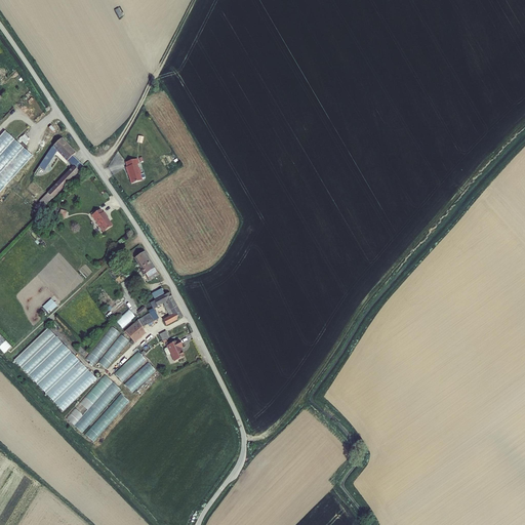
[(116,9),(119,17),(124,15),(121,7),(116,9)]
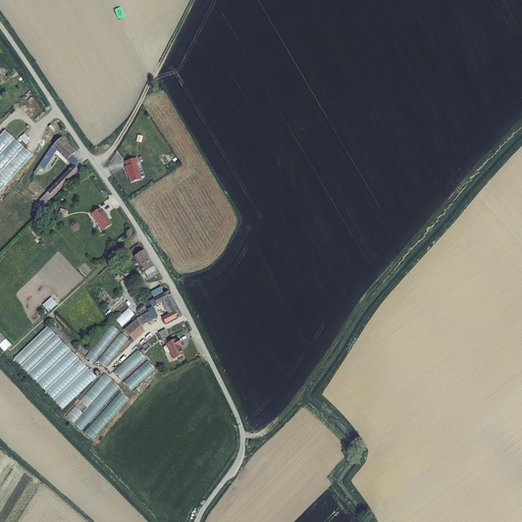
[(5,132),(0,137),(0,191),(32,156),(5,132)]
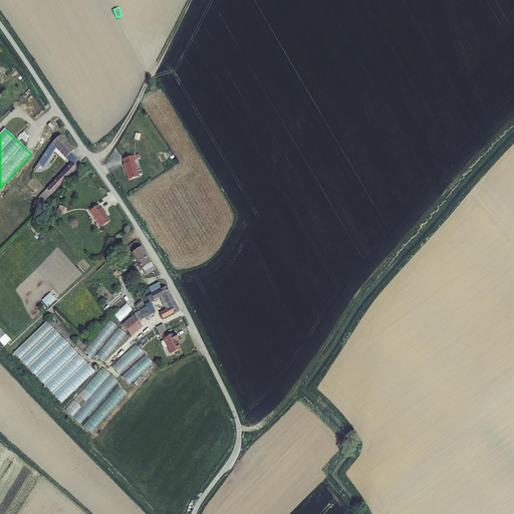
[(73,151),(59,137),(51,144),(55,149),(65,159),(65,158),(71,153),(73,151)]
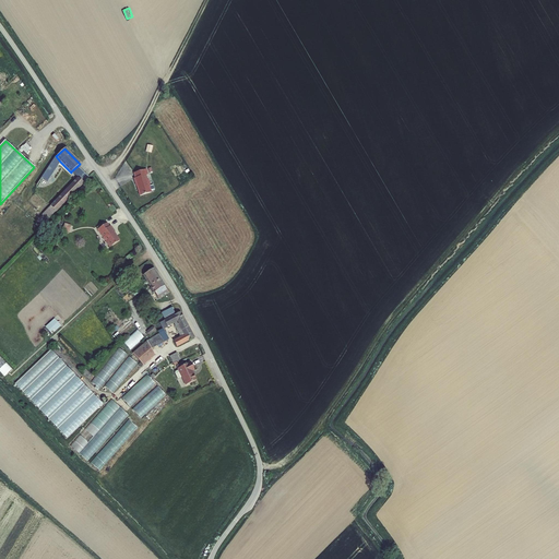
[(47,181),(60,162),(56,156),(55,157),(42,178),(47,181)]
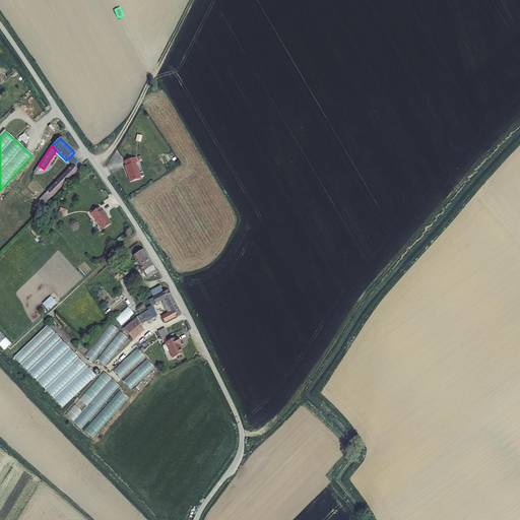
[(83,165),(72,154),(66,159),(72,166),(78,171),(83,165)]
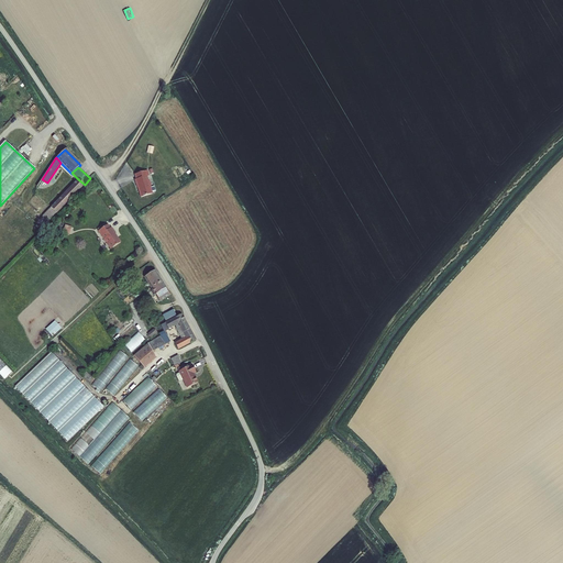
[(150,176),(147,170),(134,175),(136,179),(134,180),(136,188),(138,188),(141,198),(153,194),(153,192),(151,187),(152,186),(150,181),(148,181),(147,176),(150,176)]
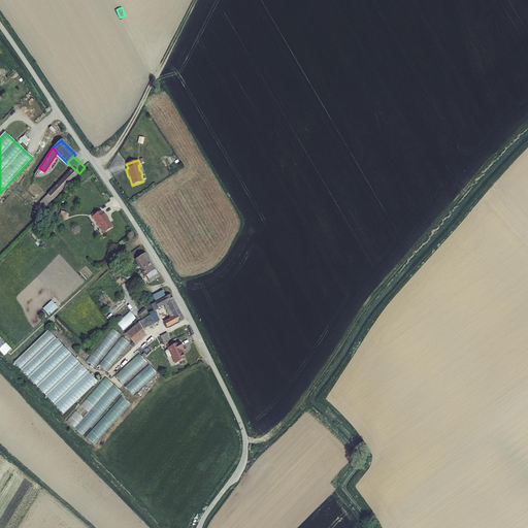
[(79,173),(73,167),(73,168),(47,195),(53,200),(54,200),(79,173)]
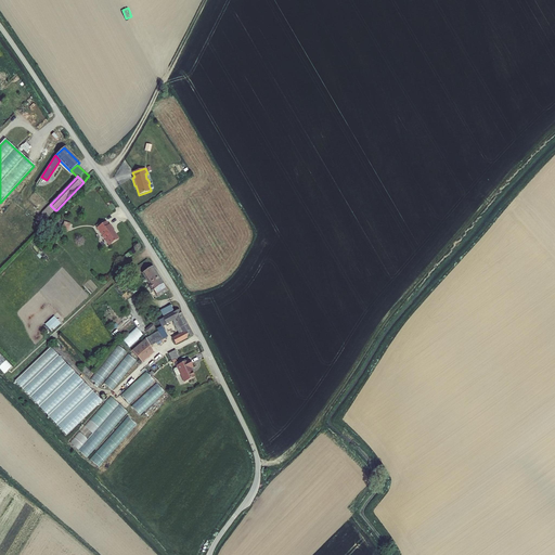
[(36,219),(42,224),(55,210),(50,205),(36,219)]
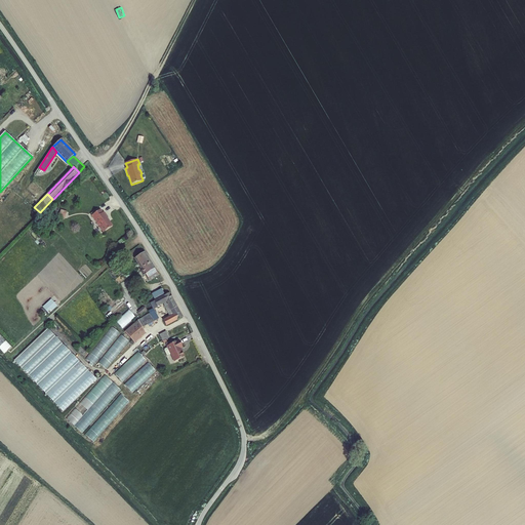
[(94,219),(103,233),(113,226),(108,218),(105,212),(103,213),(101,209),(91,216),(93,219),(94,219)]
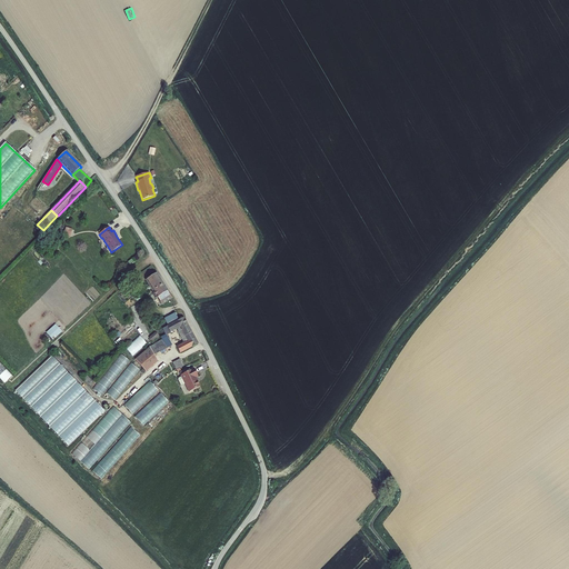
[(168,291),(157,273),(146,280),(153,292),(152,293),(156,297),(157,299),(158,298),(162,306),(172,299),(168,291)]
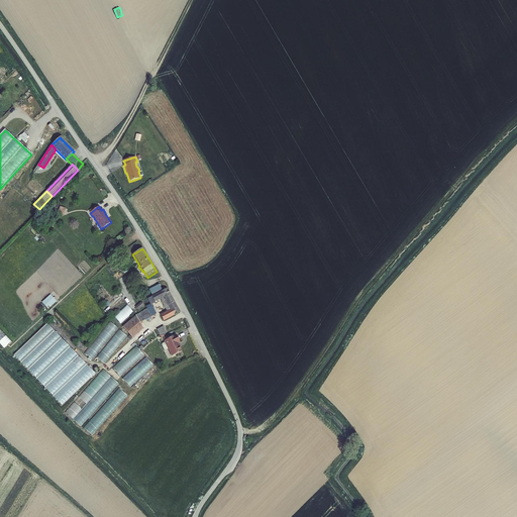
[(160,285),(149,290),(152,295),(162,290),(160,285)]
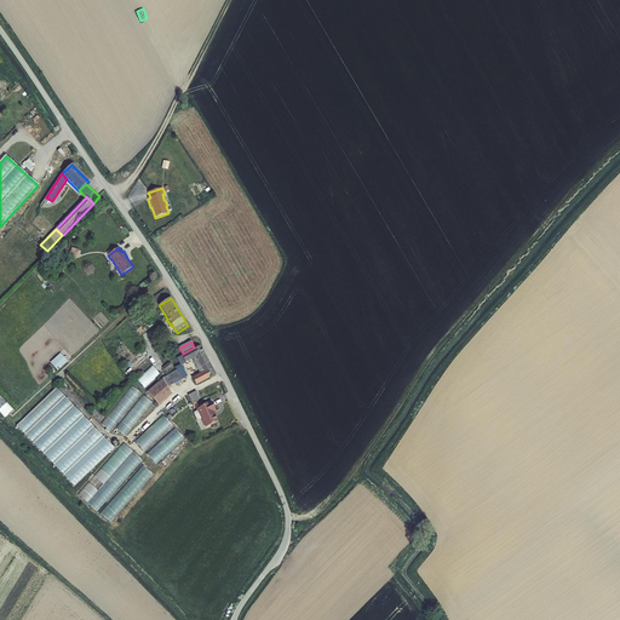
[(210,379),(217,374),(201,346),(194,350),(182,356),(185,363),(193,360),(194,361),(194,362),(200,372),(200,373),(199,374),(196,375),(195,377),(193,378),(196,385),(208,379),(210,379)]
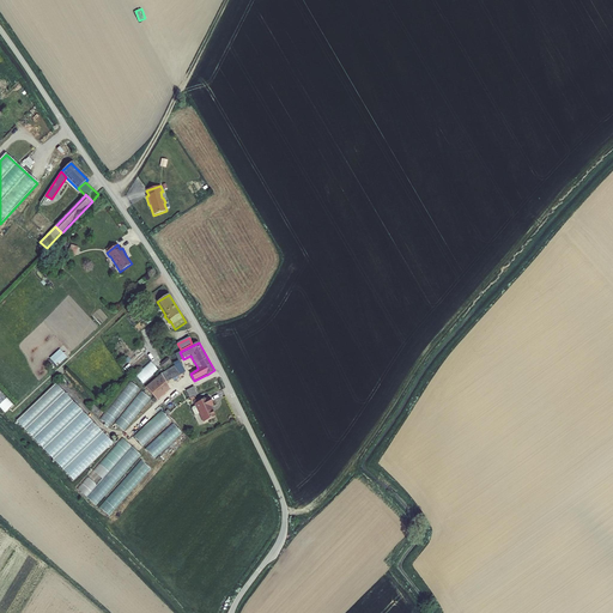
[(67,358),(60,350),(49,359),(58,368),(67,358)]
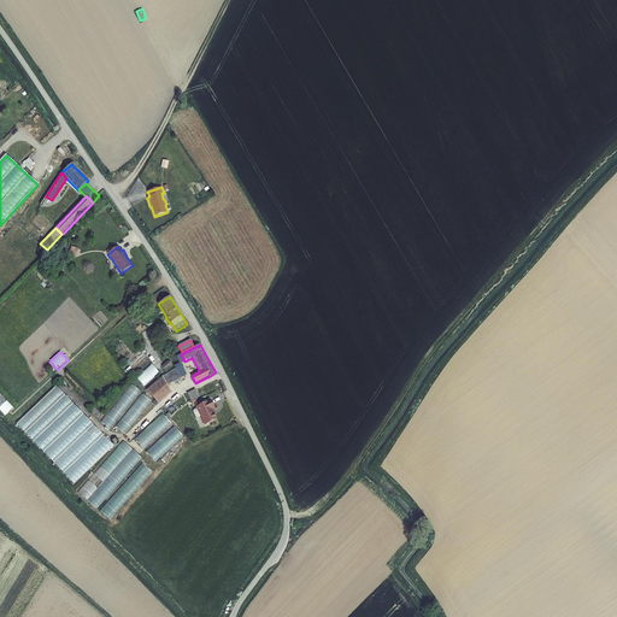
[(174,366),(176,369),(162,377),(168,386),(187,375),(181,364),(186,362),(184,362),(181,354),(176,357),(180,363),(174,366)]
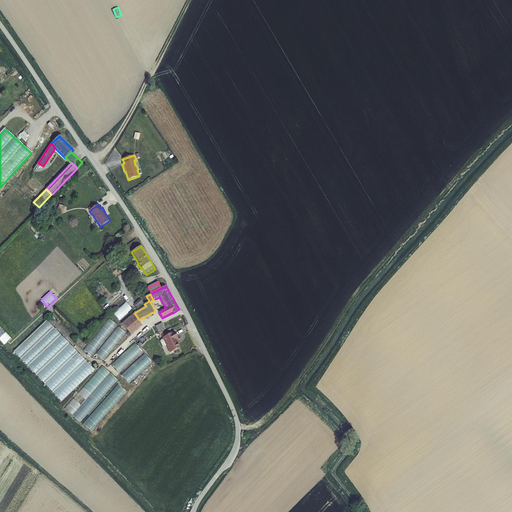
[(140,300),(134,304),(137,308),(143,303),(140,300)]
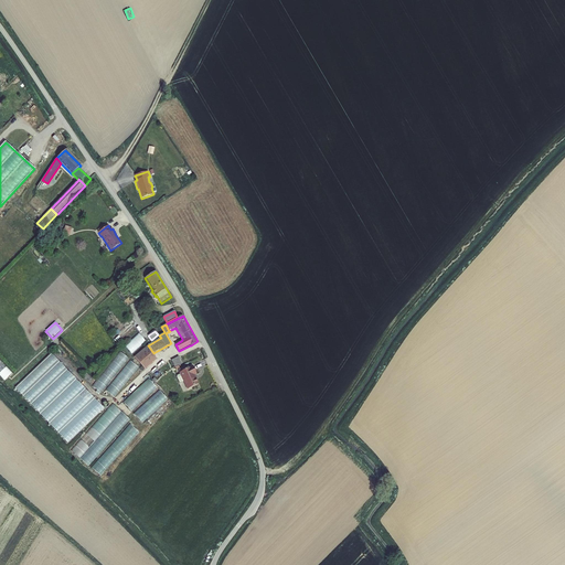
[(146,341),(138,333),(124,345),(131,354),(146,341)]
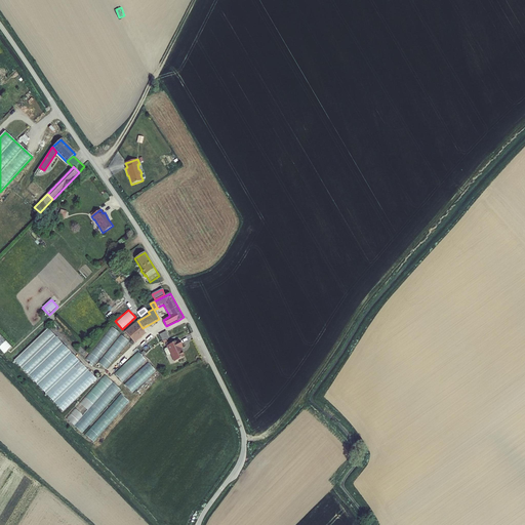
[(137,321),(124,332),(134,344),(146,334),(143,328),(137,321)]
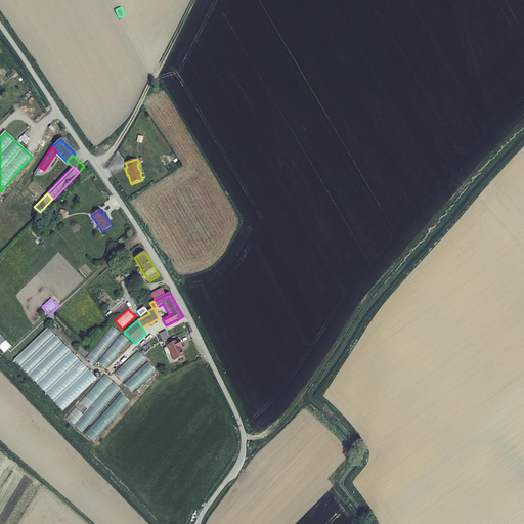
[(88,359),(96,365),(120,331),(112,325),(88,359)]
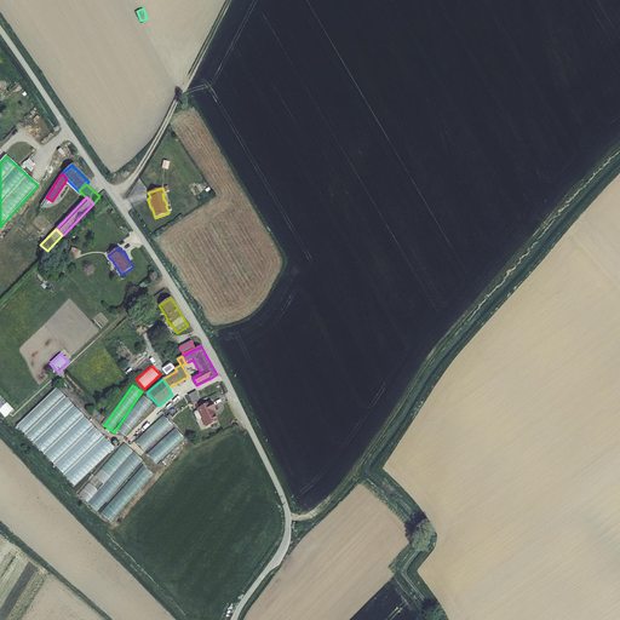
[(17,425),(74,487),(115,449),(58,388),(17,425)]
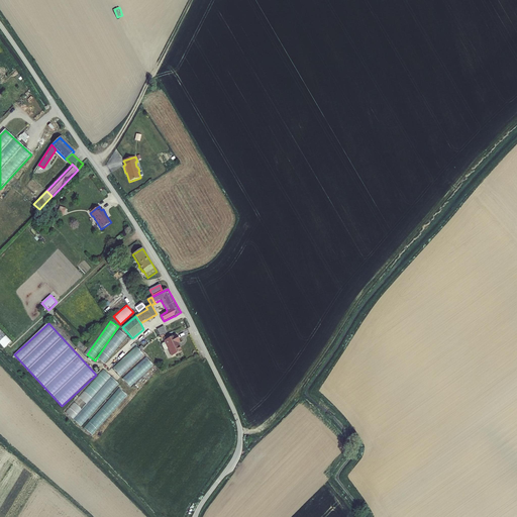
[(164,326),(157,330),(161,336),(164,334),(164,335),(168,333),(164,326)]
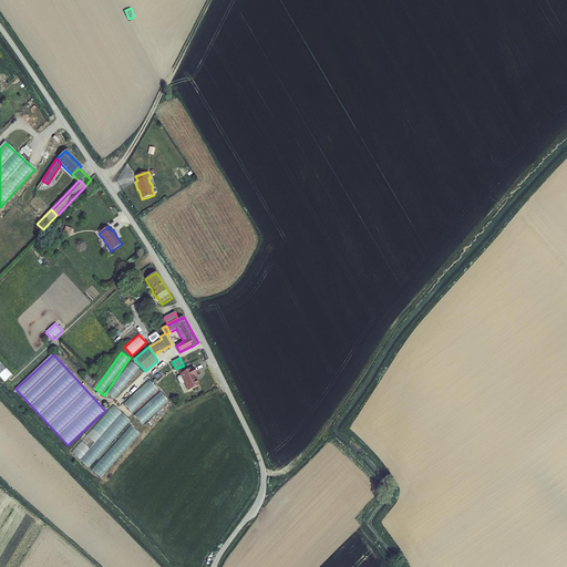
[(12,374),(0,361),(0,377),(4,382),(12,374)]
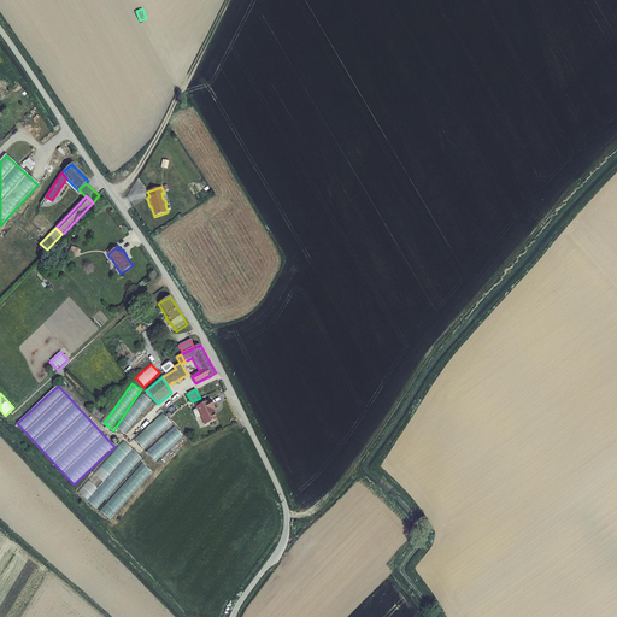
[(125,434),(153,401),(145,394),(116,425),(125,434)]
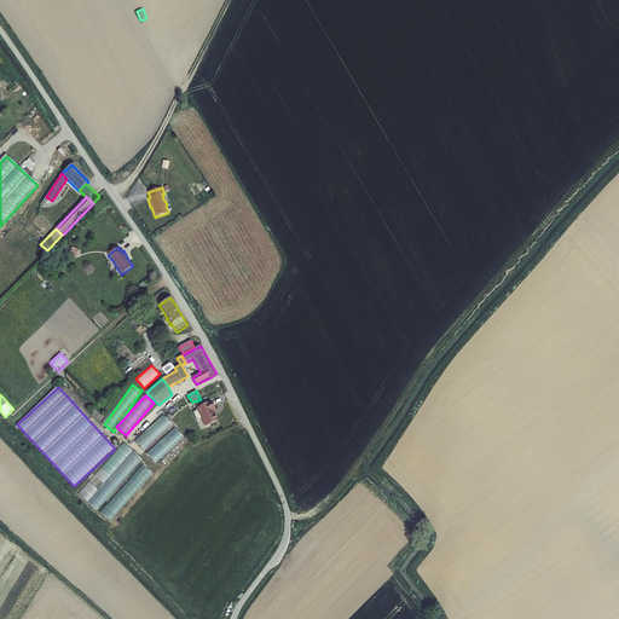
[(206,427),(218,421),(214,412),(215,411),(210,401),(208,403),(203,405),(197,409),(196,409),(197,410),(201,418),(206,427)]
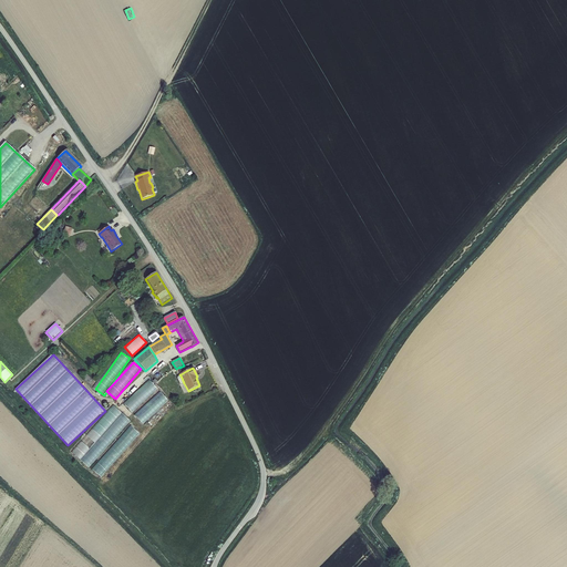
[(150,380),(124,403),(133,412),(158,389),(150,380)]
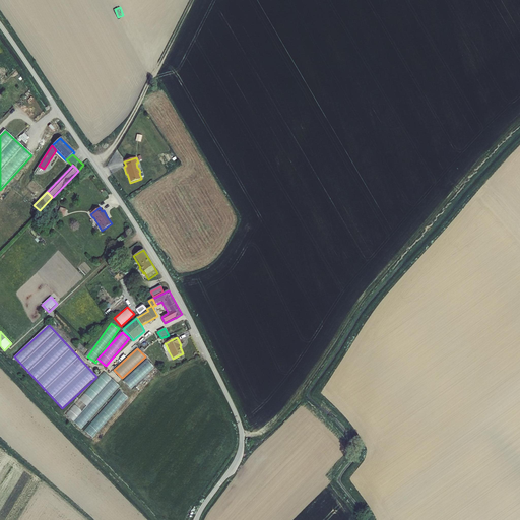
[(147,359),(124,381),(131,389),(155,367),(147,359)]
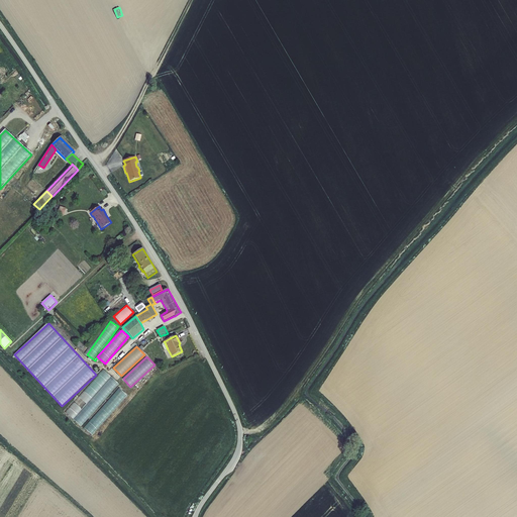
[(104,370),(67,413),(82,426),(119,383),(104,370)]
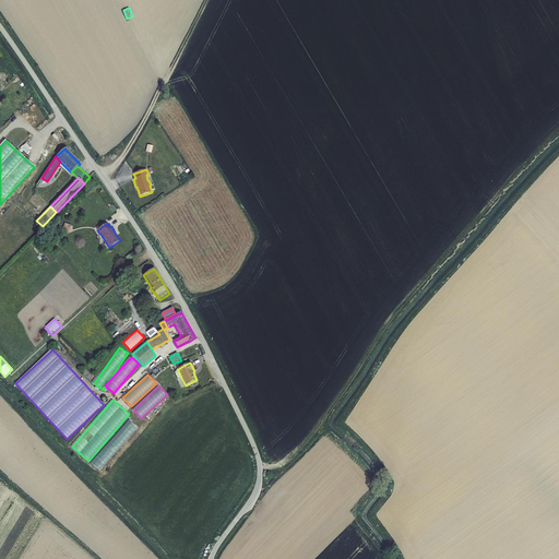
[(129,419),(92,463),(100,471),(138,427),(129,419)]
